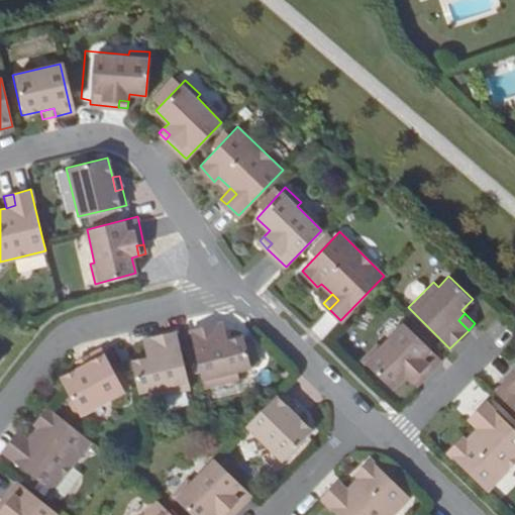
[(222,320),(214,322),(218,337),(226,335),(222,320)]
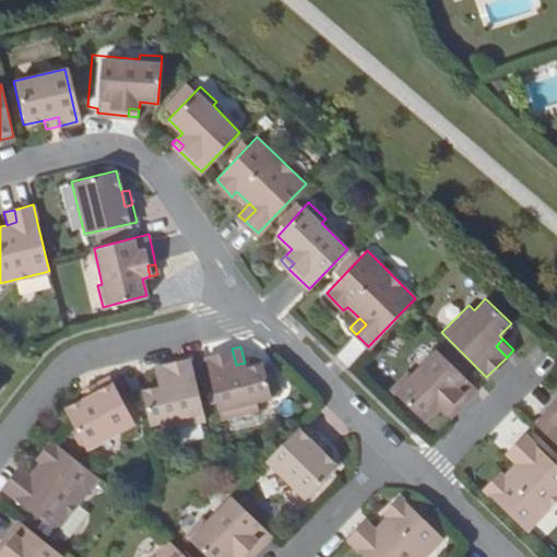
[(450,404),(455,409),(476,387),(437,347),(410,375),(406,371),(391,386),(425,418),(438,405),(443,411),(450,404)]
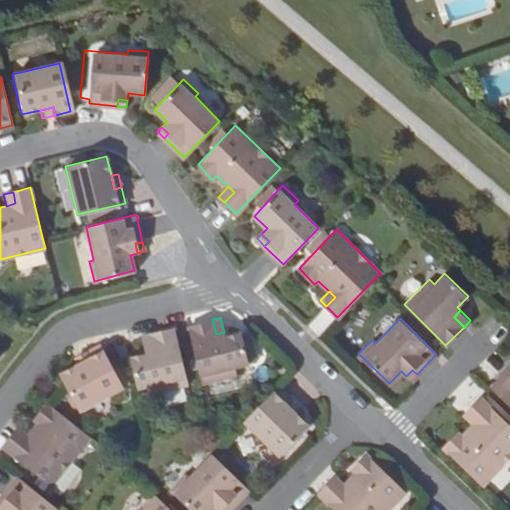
[(212,319),(187,326),(201,384),(236,375),(235,367),(248,364),(248,362),(241,339),(240,333),(225,336),(224,332),(216,334),(212,319)]
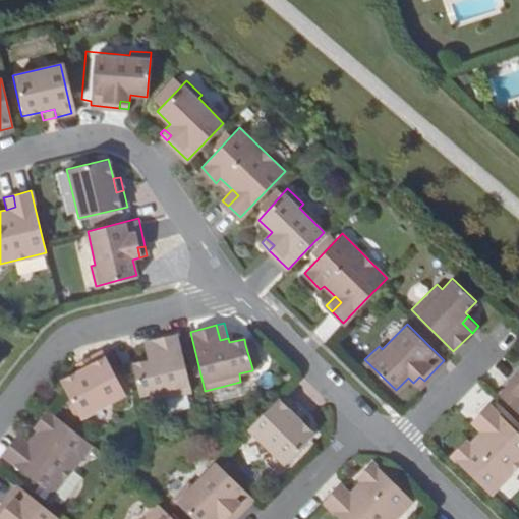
[(148,359),(132,363),(139,395),(155,392),(156,399),(191,391),(176,334),(152,340),(155,354),(148,356),(148,359)]
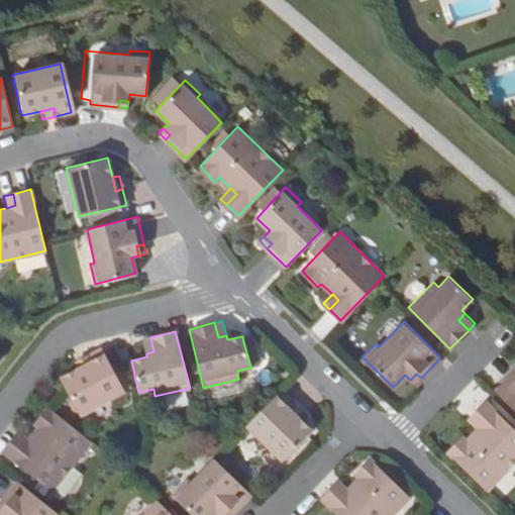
[(143,339),(146,353),(153,351),(150,337),(143,339)]
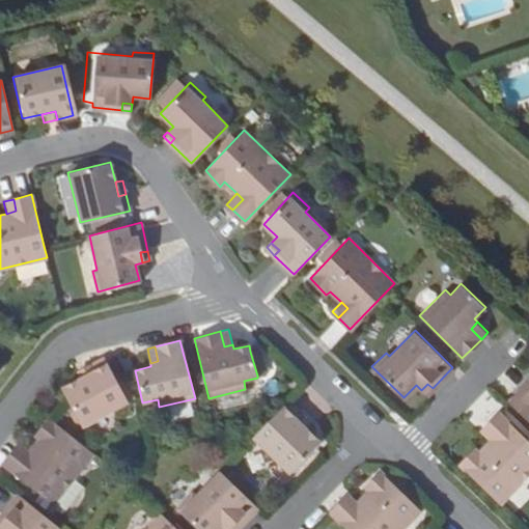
[(263,373),(257,350),(250,352),(257,376),(263,373)]
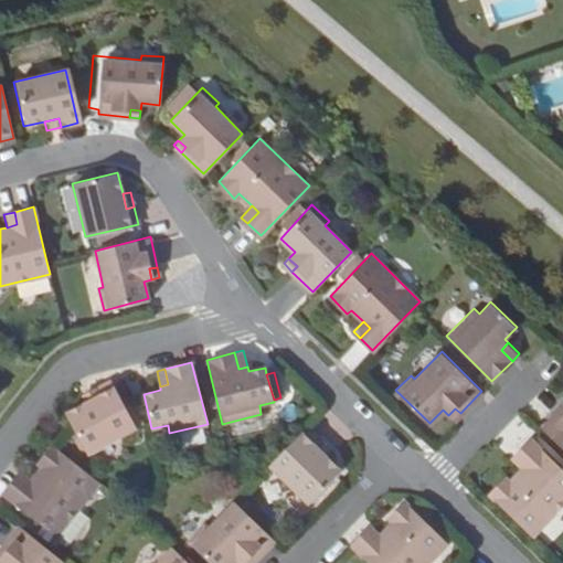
[(98,395),(86,402),(64,413),(88,455),(136,427),(108,379),(94,388),(98,395)]
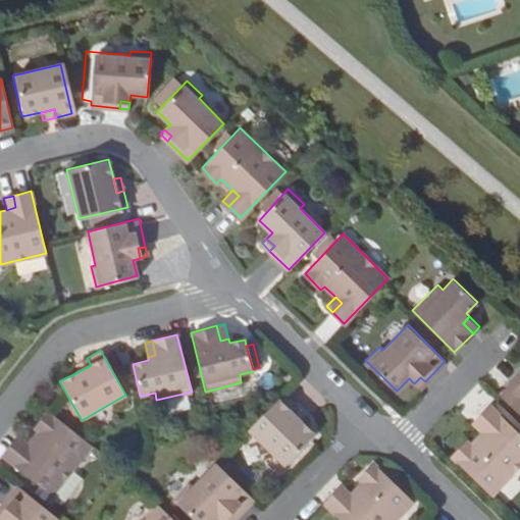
[(75,364),(80,371),(91,365),(87,358),(75,364)]
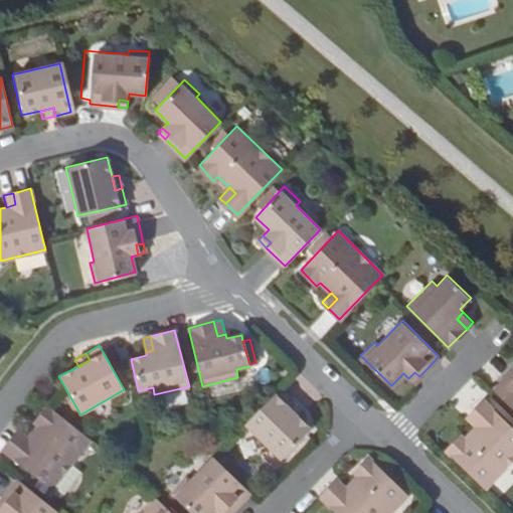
[(512,369),(512,368),(492,388),(512,408),(512,369)]
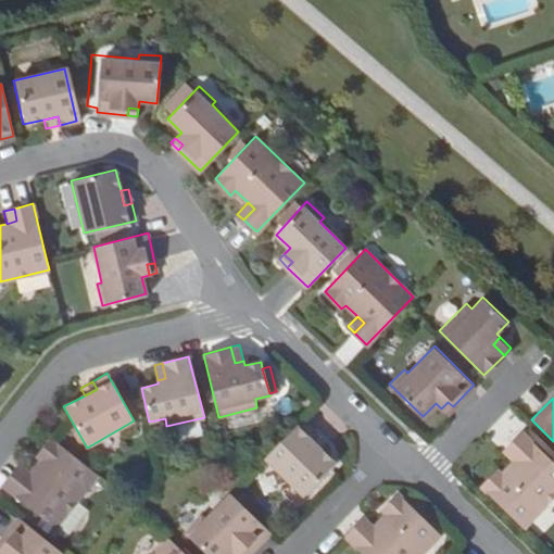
[(447,414),(453,406),(448,402),(441,408),(447,414)]
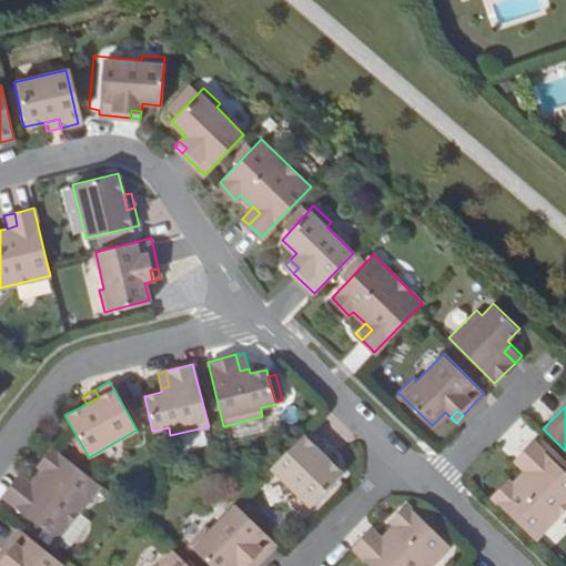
[(321,442),(307,430),(270,468),(310,507),(341,474),(325,457),(315,447),(321,442)]
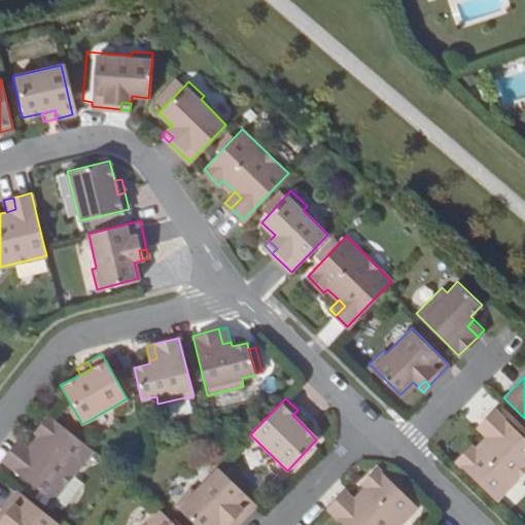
[(492,429),(485,436),(475,447),(471,444),(456,460),(496,499),(524,469),(524,436),(495,407),(482,420),(492,429)]
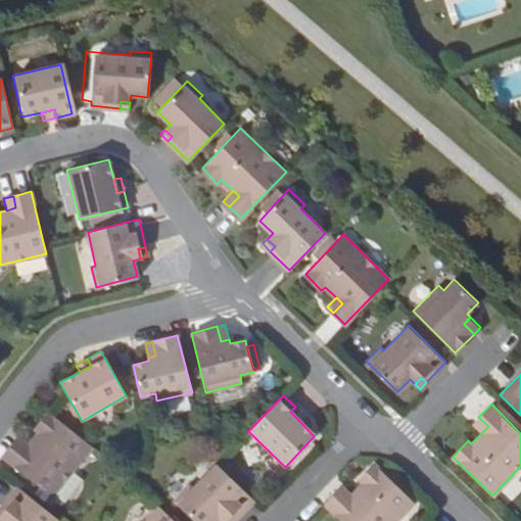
[(304,416),(295,407),(290,412),(299,421),(304,416)]
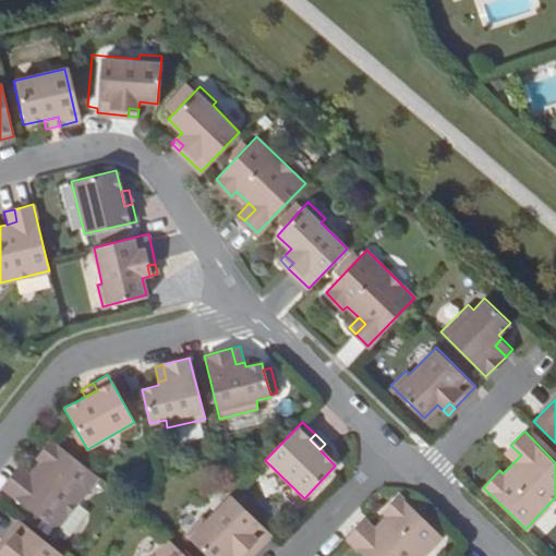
[(56,531),(98,476),(50,438),(35,457),(40,461),(29,474),(24,483),(13,474),(1,487),(56,531)]
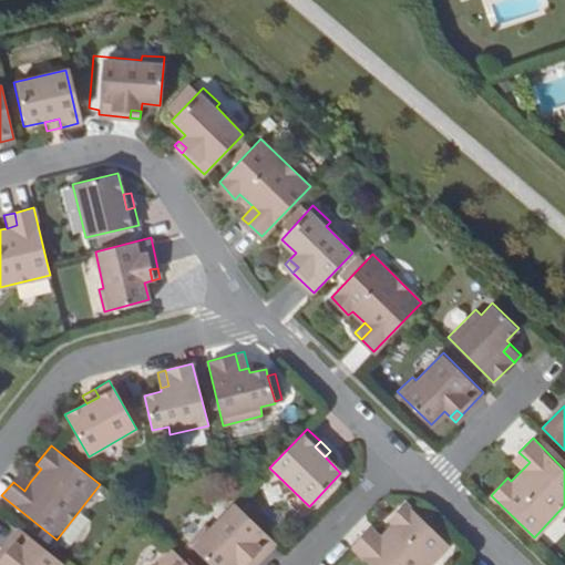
[(511,460),(522,470),(530,462),(519,452),(511,460)]
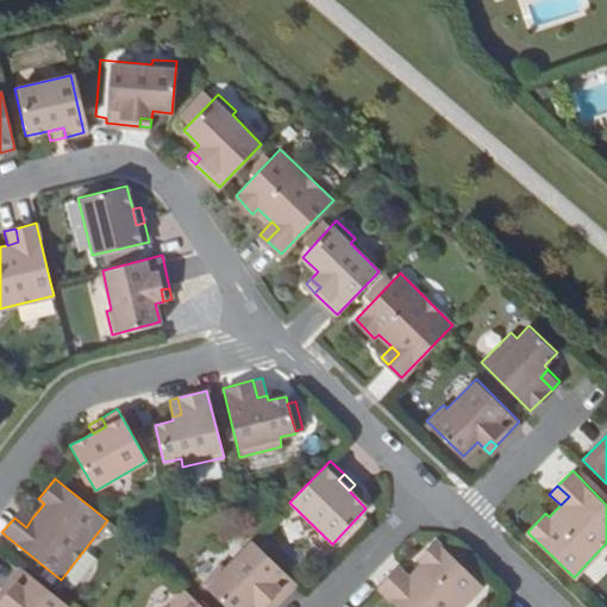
[(26,527),(32,518),(22,508),(14,518),(26,527)]
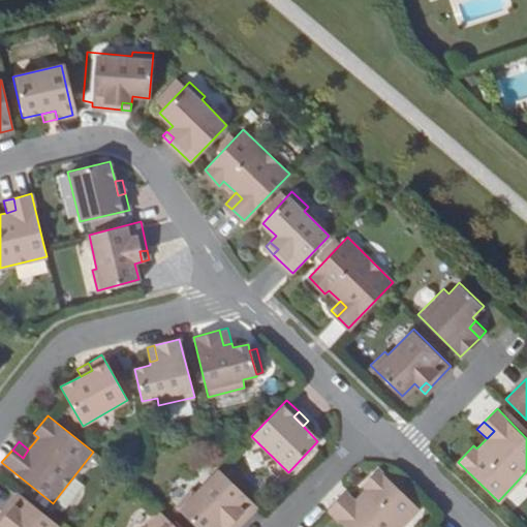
[(234,526),(238,526),(257,506),(218,469),(195,495),(191,492),(177,507),(196,526),(218,526),(220,525),(221,526),(228,526),(231,524),(234,526)]
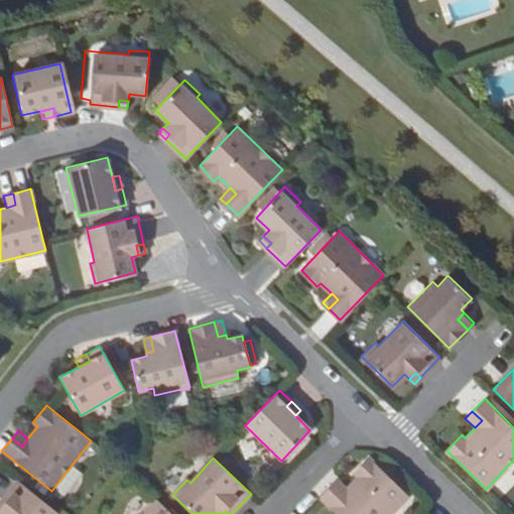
[(340,494),(330,485),(318,497),(336,513),(389,513),(407,496),(368,458),(353,473),(357,476),(347,487),(340,494)]
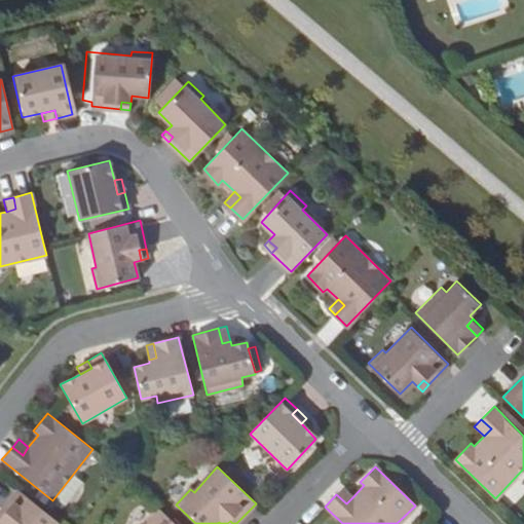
[(353,496),(343,487),(336,494),(346,503),(353,496)]
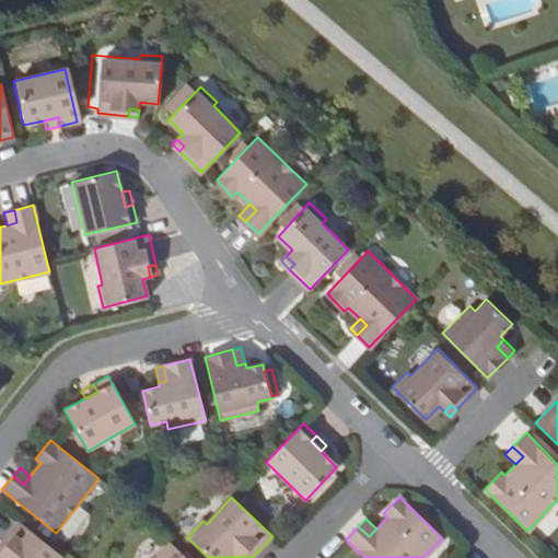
[(59,557),(60,556),(16,521),(0,542),(0,546),(3,549),(0,554),(0,557),(59,557)]
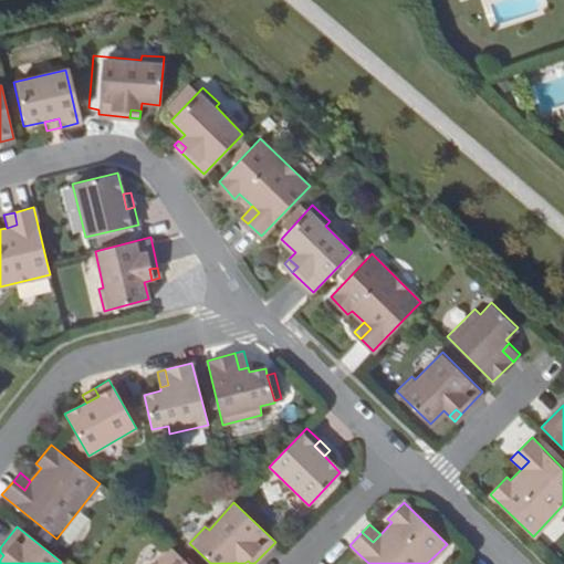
[(188,563),(170,546),(153,563),(188,563)]
